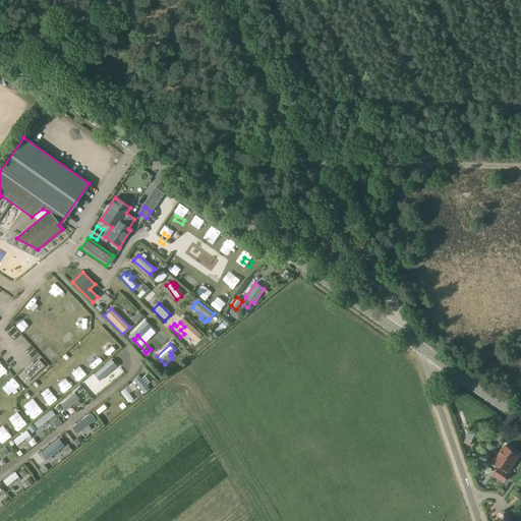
[(108,349),(101,355),(109,363),(116,357),(108,349)]
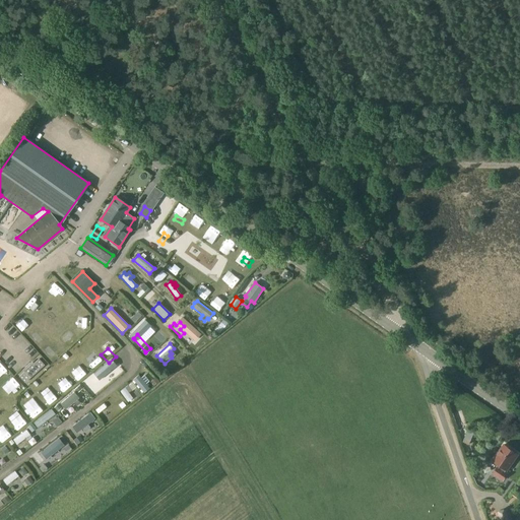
[(0,361),(0,368),(4,372),(11,365),(3,358),(0,361)]
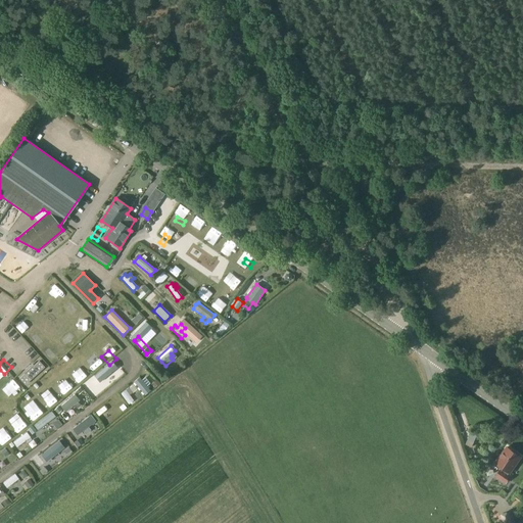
[(25,385),(44,368),(39,361),(19,379),(25,385)]
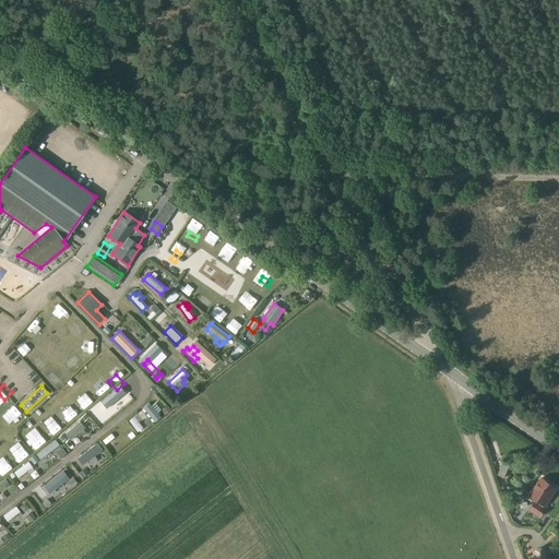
[(114,408),(122,394),(116,391),(102,412),(108,416),(110,413),(114,415),(117,411),(114,408)]
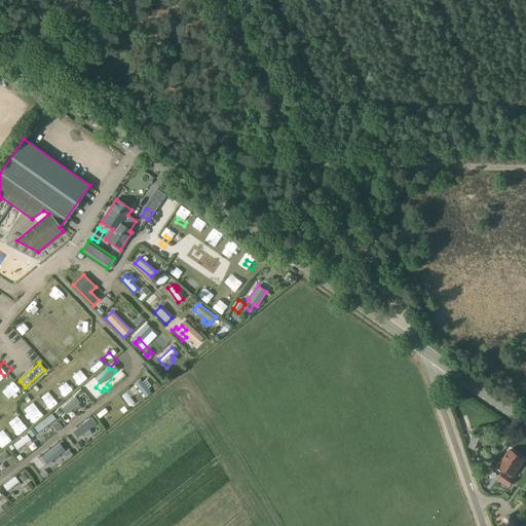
[(77,374),(68,381),(78,393),(87,386),(77,374)]
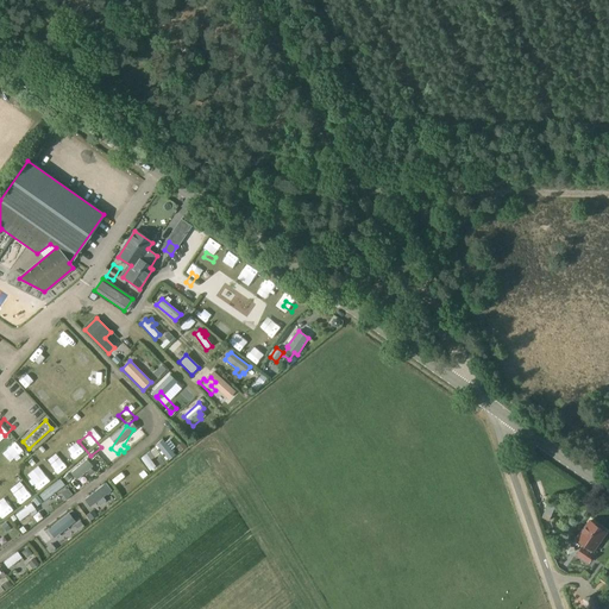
[(162,440),(156,445),(168,460),(175,454),(162,440)]
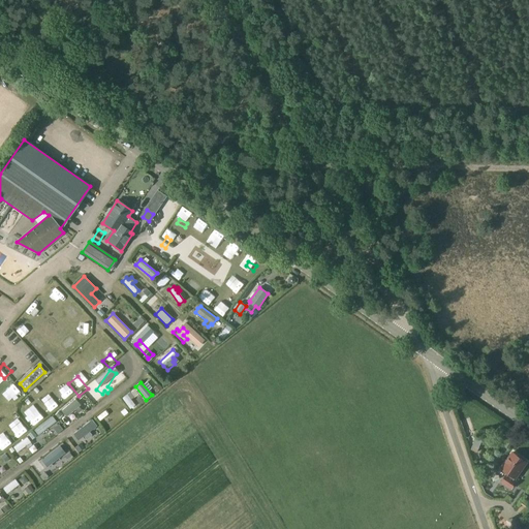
[(89,390),(80,398),(86,404),(95,396),(89,390)]
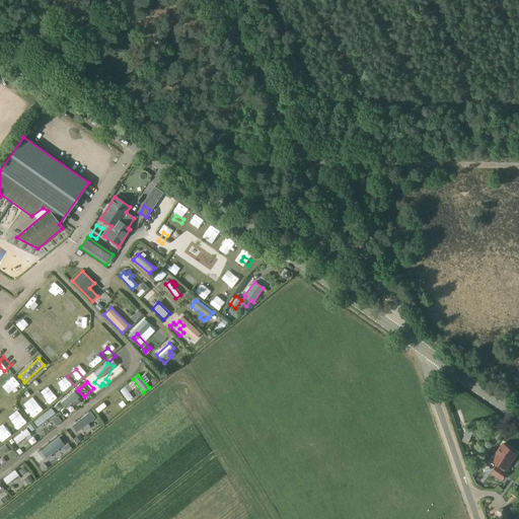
[(128,392),(131,390),(128,385),(120,391),(128,401),(132,397),(128,392)]
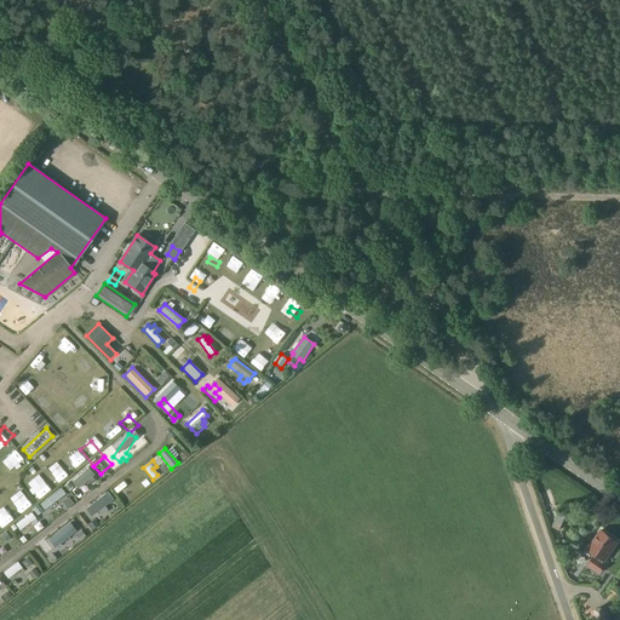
[(87,468),(72,482),(78,488),(87,480),(91,484),(95,481),(91,476),(93,475),(87,468)]
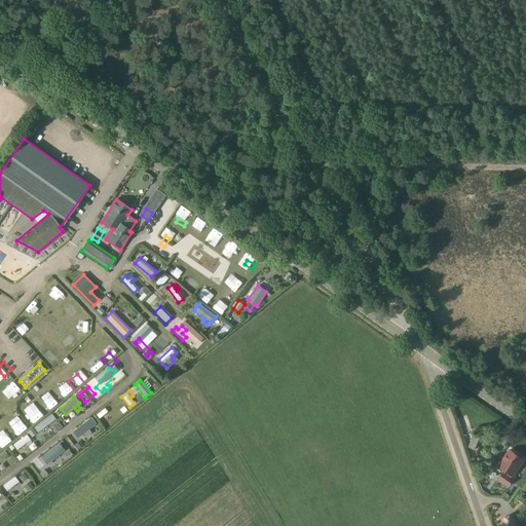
[(48,400),(40,405),(48,418),(57,413),(48,400)]
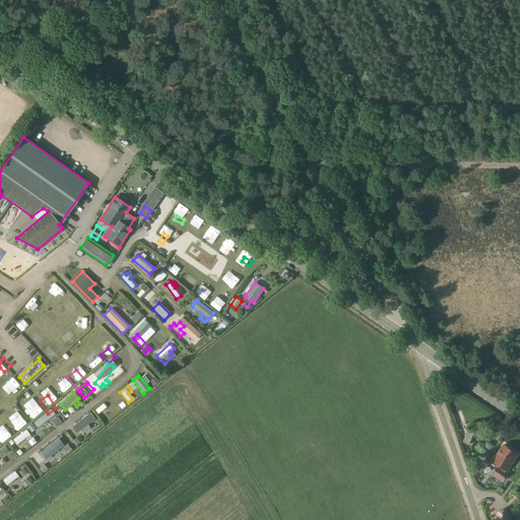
[(112,397),(101,406),(104,410),(110,405),(111,408),(115,405),(113,403),(115,401),(112,397)]
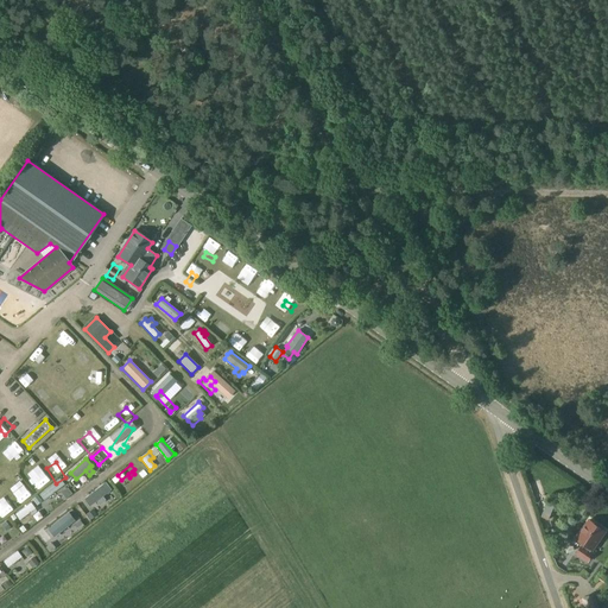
[(40,496),(50,488),(42,479),(32,487),(40,496)]
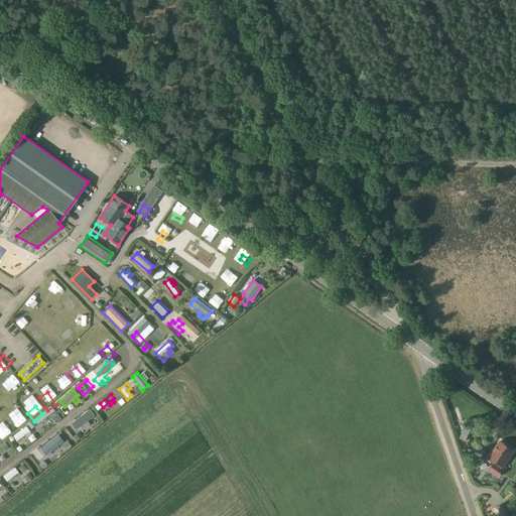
[(90,410),(72,424),(76,429),(94,415),(90,410)]
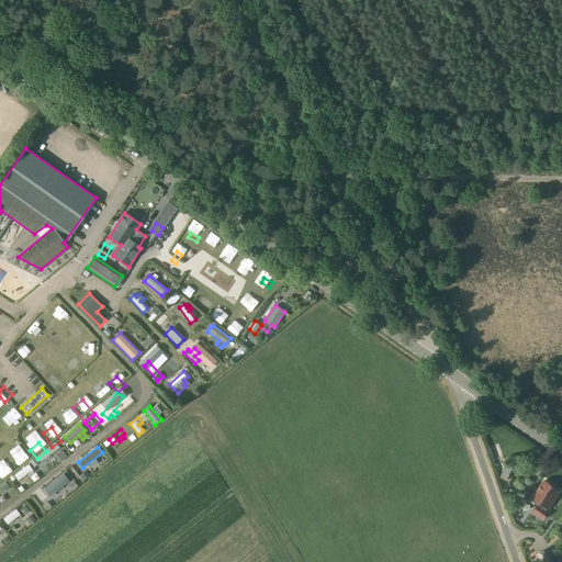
[(46,453),(36,463),(40,467),(41,465),(43,468),(47,464),(45,462),(49,457),(46,453)]
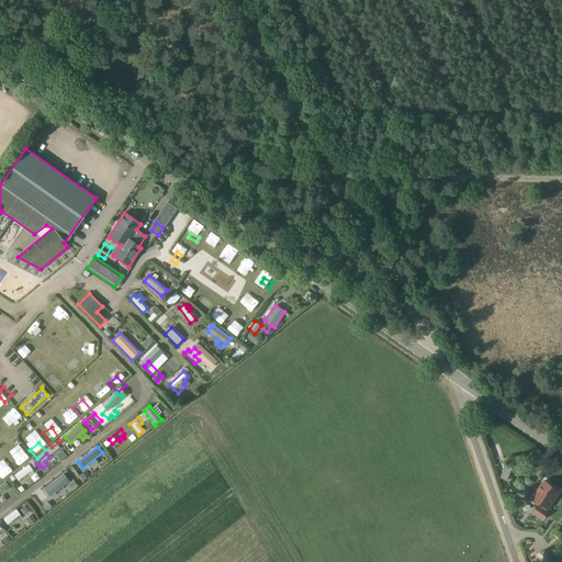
[(29,465),(14,475),(18,481),(32,470),(29,465)]
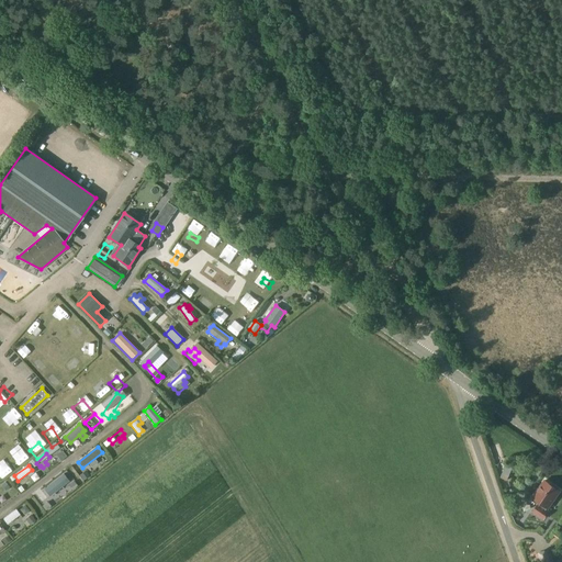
[(18,490),(33,480),(30,473),(14,483),(18,490)]
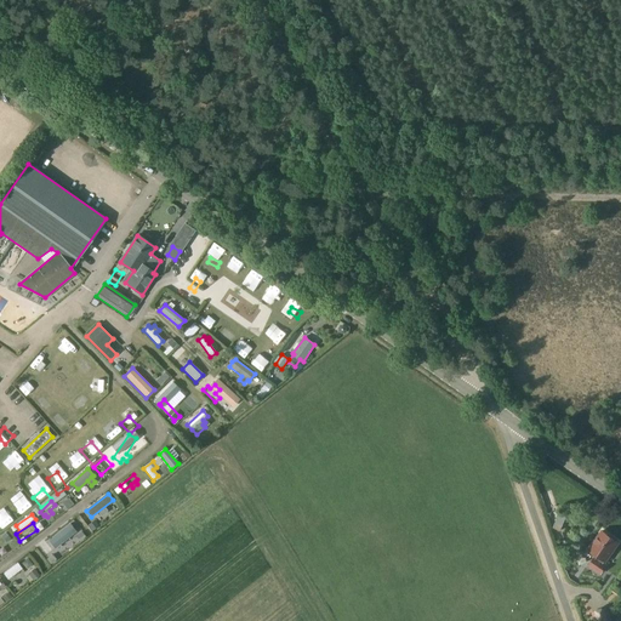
[(77,533),(69,525),(49,541),(55,550),(77,533)]
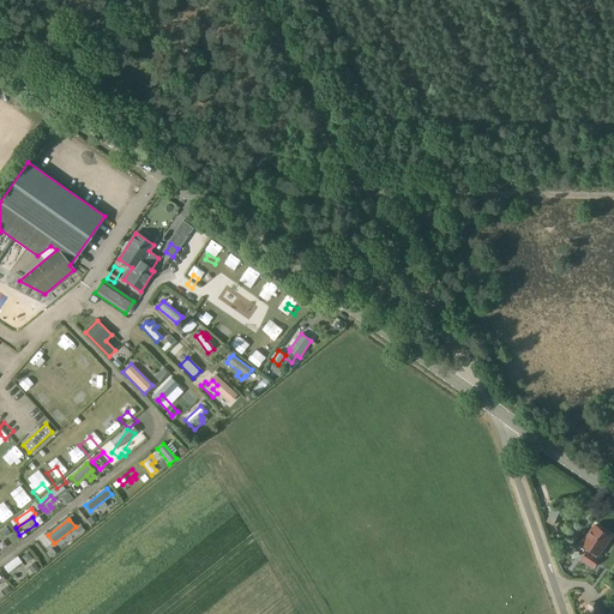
[(589,548),(581,560),(594,569),(600,560),(597,558),(599,555),(611,537),(594,525),(582,543),(589,548)]
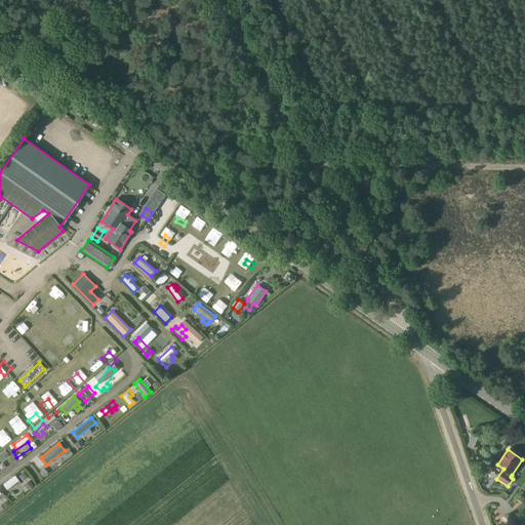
[(14,476),(3,485),(6,489),(18,481),(14,476)]
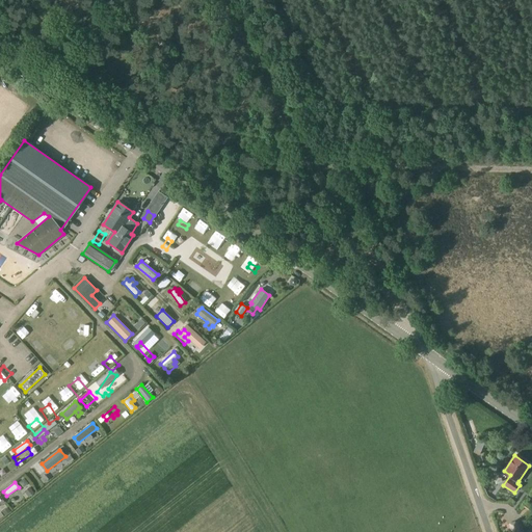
[(523,531),(520,521),(507,525),(509,531),(523,531)]
